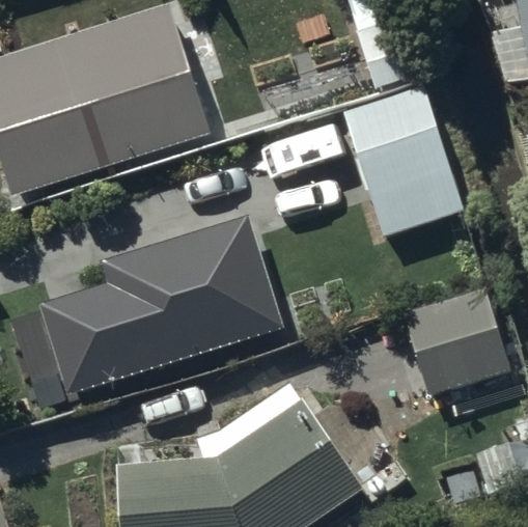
[(408,0),(348,0),(378,90),(433,70),(408,0)]
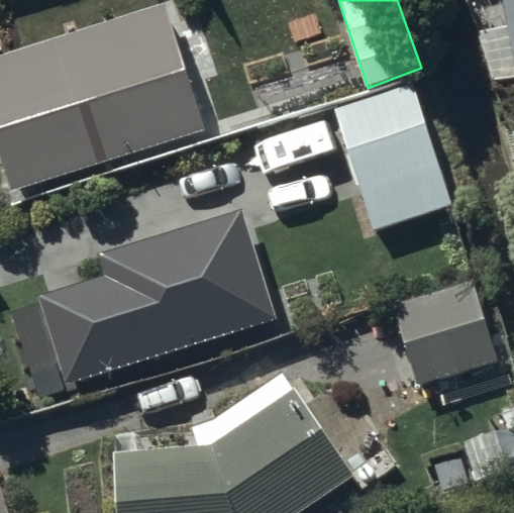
[(513,0),(498,0),(503,20),(480,26),(494,85),(513,80),(513,0)]
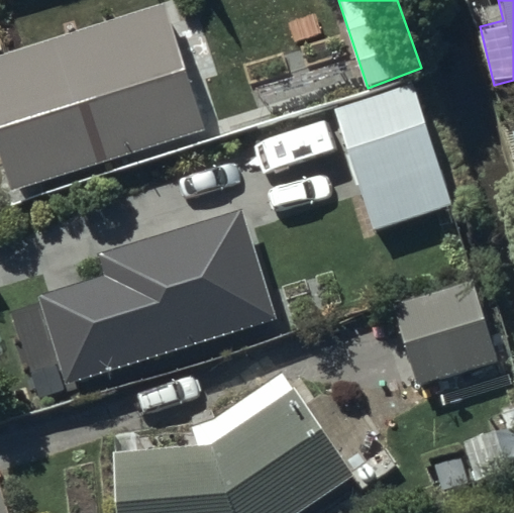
[(0,144),(14,190),(203,130),(165,6),(0,57),(0,144)]
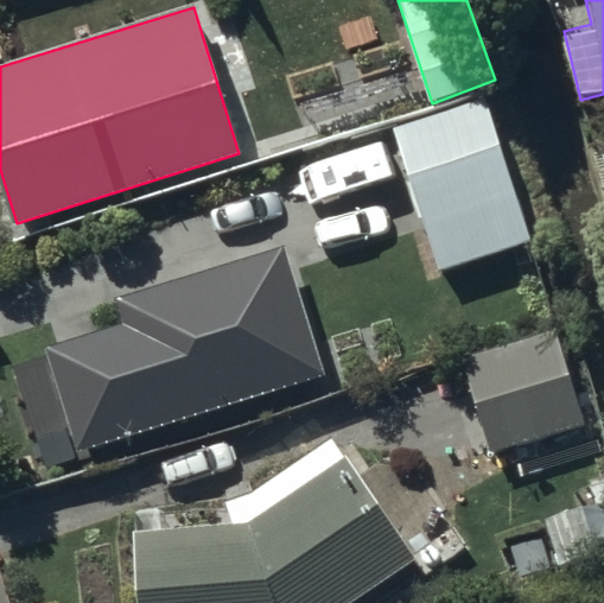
[(398,129),(440,268),(531,241),(488,102),(398,129)]
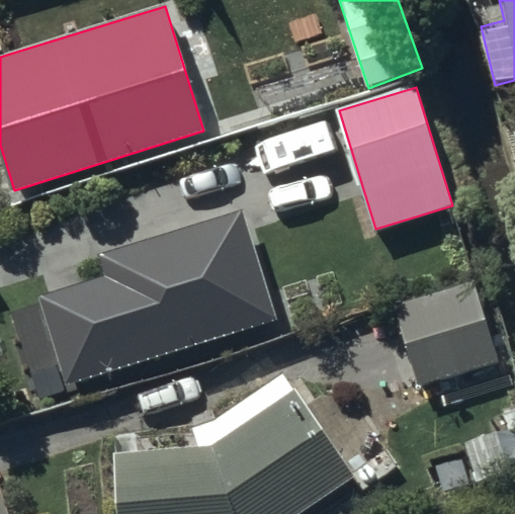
[(67,386),(278,319),(243,210),(100,254),(107,274),(38,297),(67,386)]
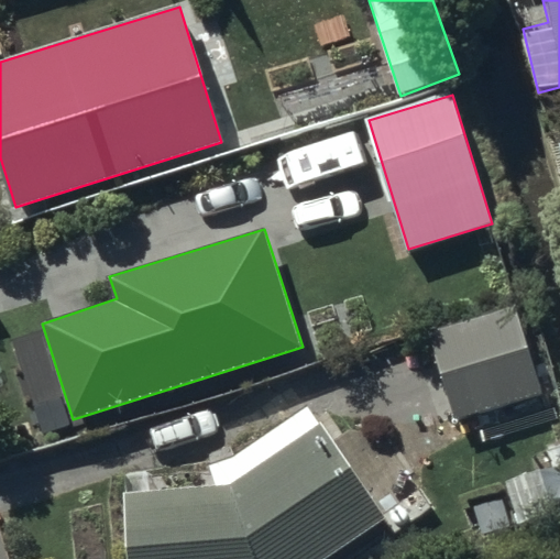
[(515,307),(426,332),(451,418),(539,392),(515,307)]
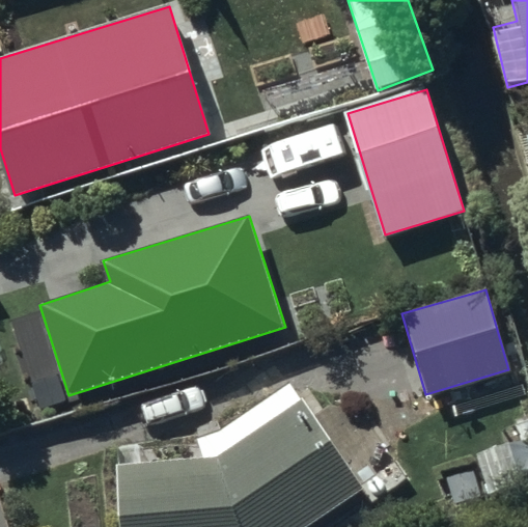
[(196,437),(197,458),(122,463),(128,526),(304,526),(361,489),(301,400),(288,384),(210,437),(196,437)]
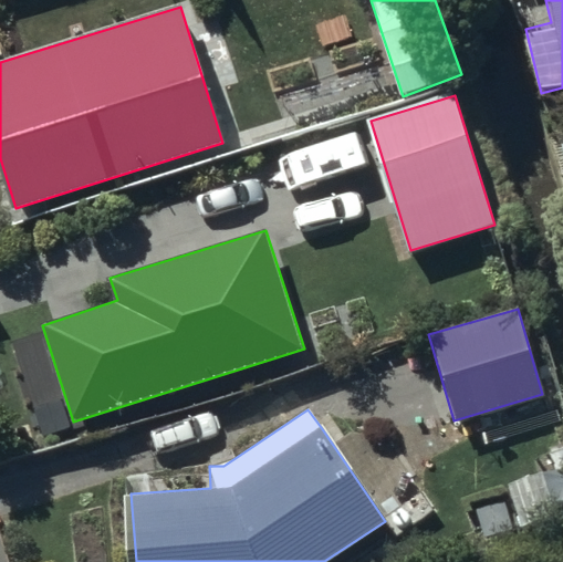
All buildings are outlined.
